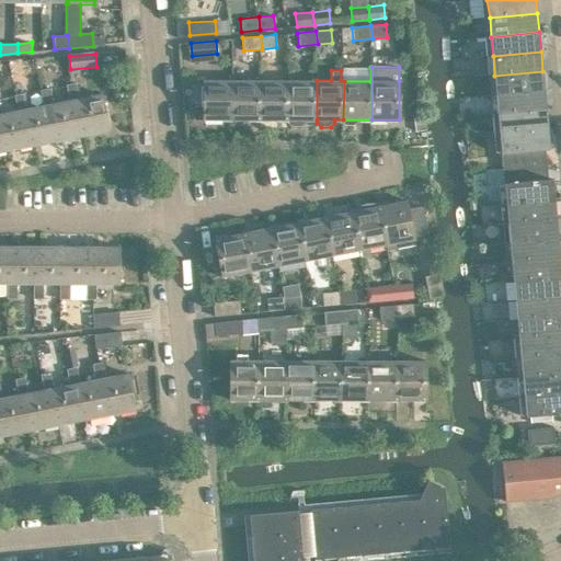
[(494,76),(496,94),(496,95),(545,90),(542,71),(494,76)]
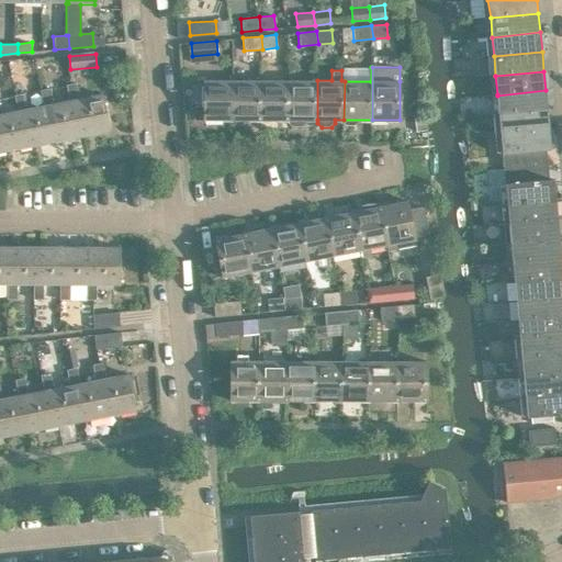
[(234,80),(205,80),(205,120),(234,120),(234,80)]
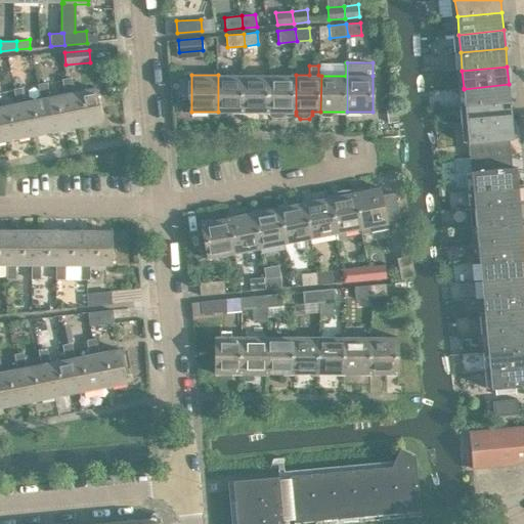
[(218,112),(244,112),(245,75),(218,75),(218,112)]
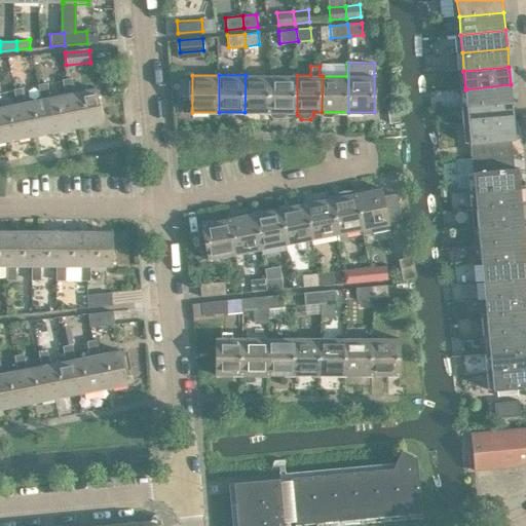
[(270,112),(270,75),(246,75),(245,112),(270,112)]
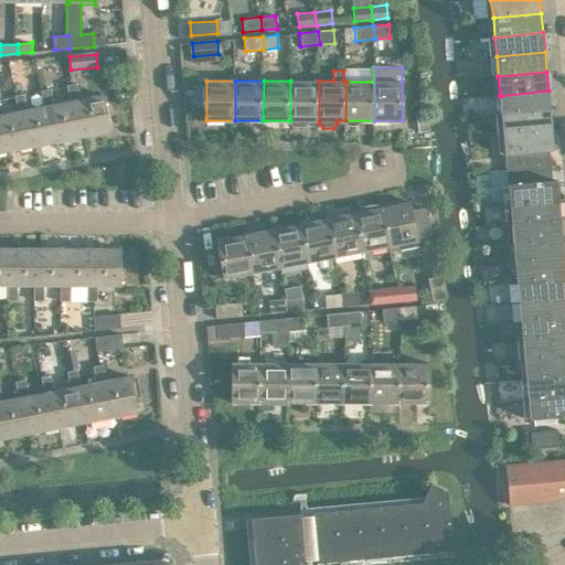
[(309,124),(309,120),(319,120),(319,81),(290,81),(290,120),(291,120),(291,124),(295,127),(306,127),(309,124)]
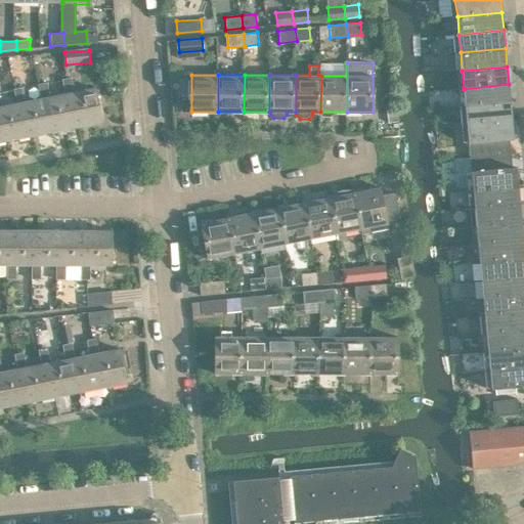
[(73,78),(70,79),(64,80),(68,94),(73,93),(79,125),(103,120),(97,88),(76,93),(73,78)]
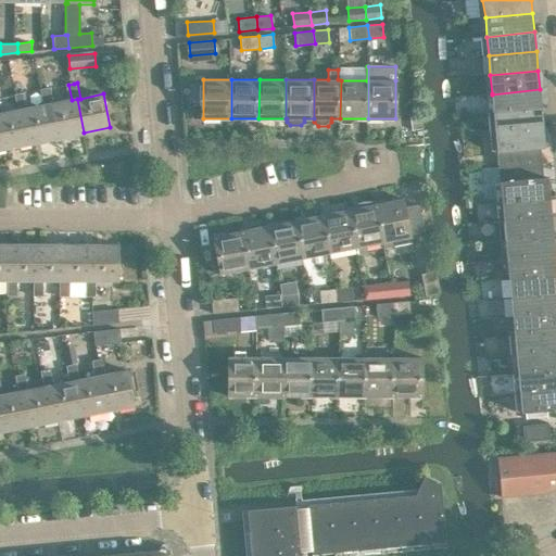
[(58,138),(84,133),(77,99),(72,100),(53,103),(51,88),(42,89),(45,104),(51,104),(58,138)]
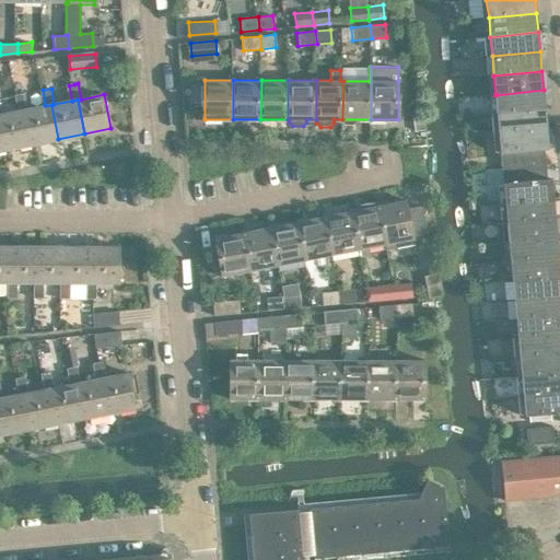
[(544,90),(496,95),(498,114),(546,109),(544,90)]
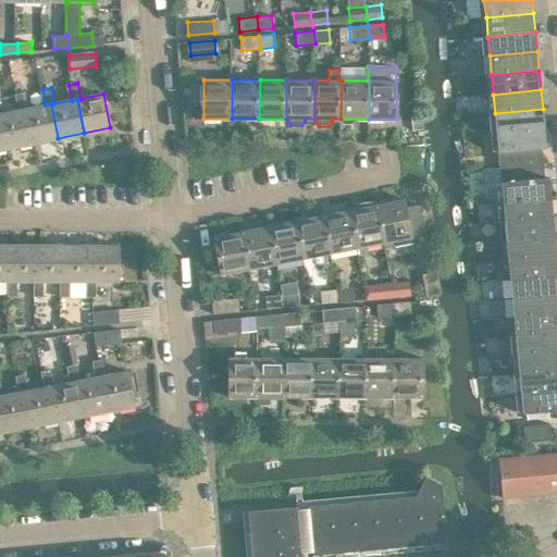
[(33,143),(58,138),(51,104),(45,104),(28,108),(25,93),(16,95),(20,110),(25,109),(33,143)]
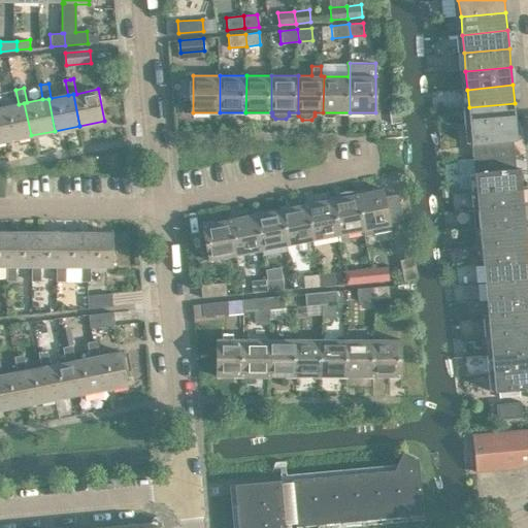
[(0,108),(6,140),(31,135),(24,103),(19,104),(2,107),(0,94),(0,108)]
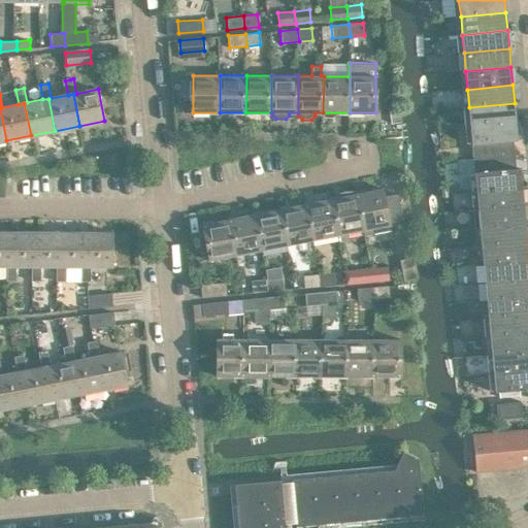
[(515,103),(469,107),(470,125),(516,121),(515,103)]
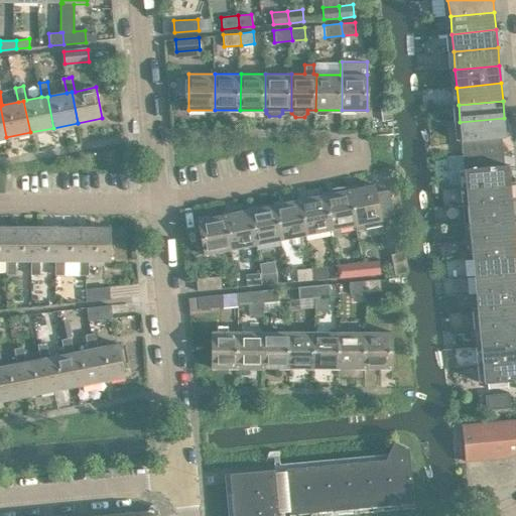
[(381,121),(391,120),(390,109),(380,110),(381,121)]
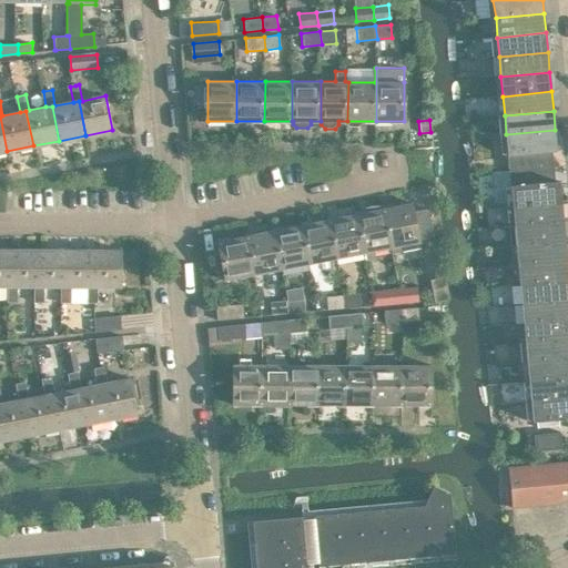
[(557,151),(555,130),(506,134),(508,155),(507,155),(509,171),(543,168),(554,166),(553,151),(557,151)]
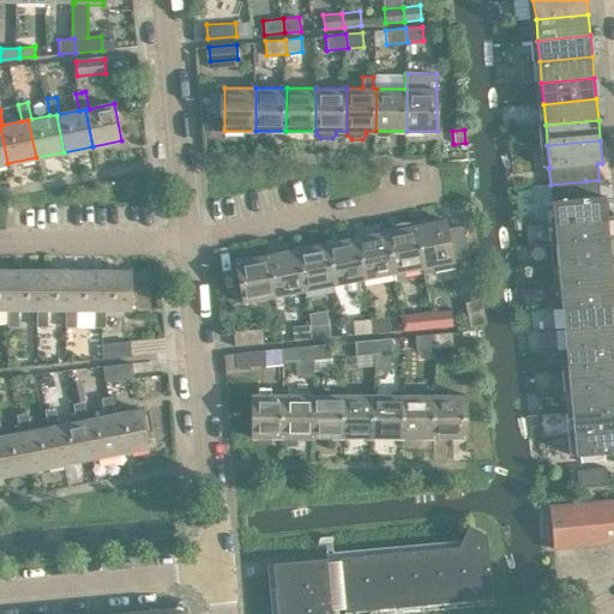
[(553,202),(555,223),(607,218),(606,197),(589,198),(587,181),(551,185),(552,202),(553,202)]
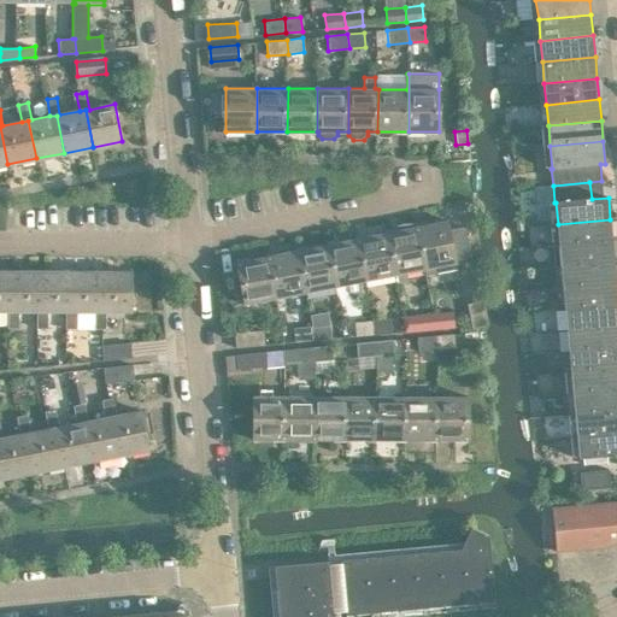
[(610,219),(558,224),(560,245),(612,240),(610,219)]
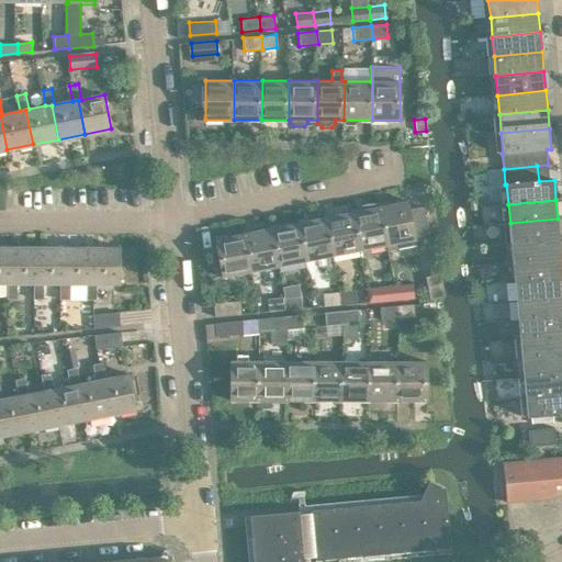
[(379,208),(386,246),(416,240),(416,239),(409,209),(408,202),(379,208)]
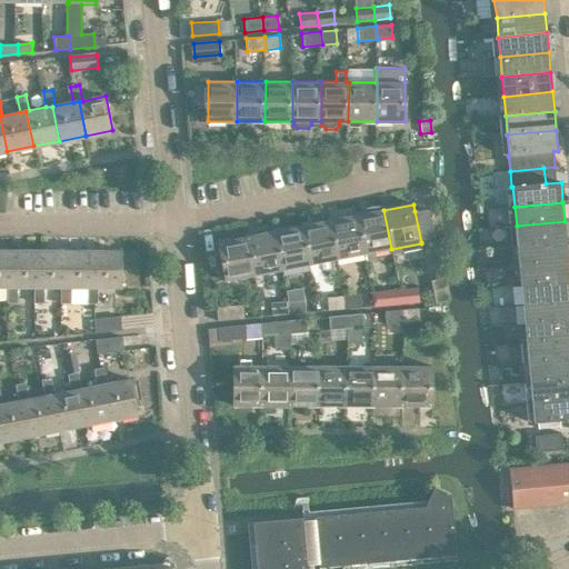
[(415,211),(421,242),(436,239),(429,209),(415,211)]
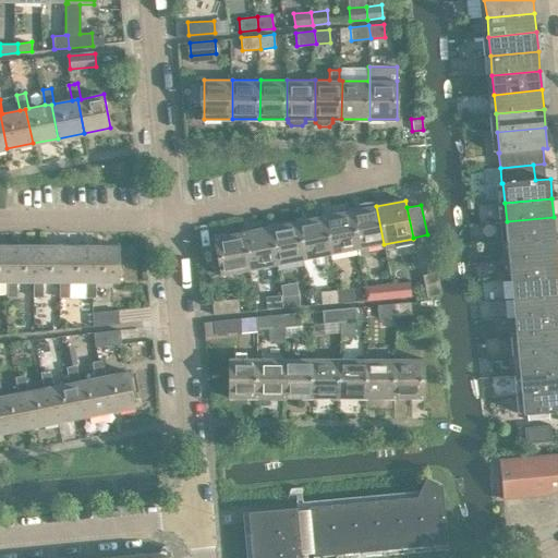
[(384,244),(376,206),(351,211),(358,250),(384,244)]
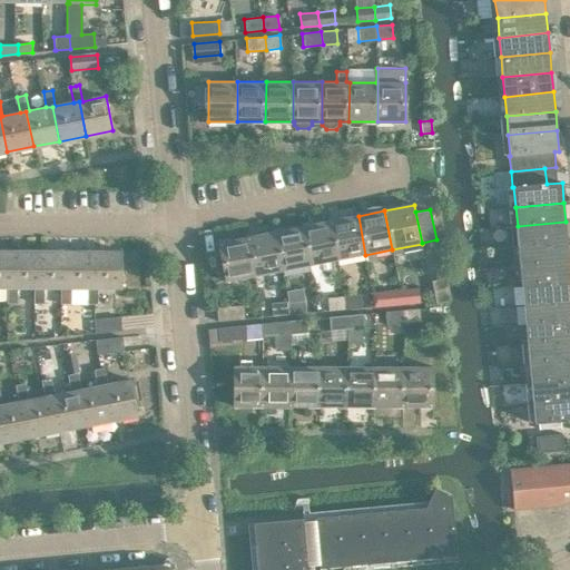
[(359,216),(331,222),(337,259),(365,255),(359,216)]
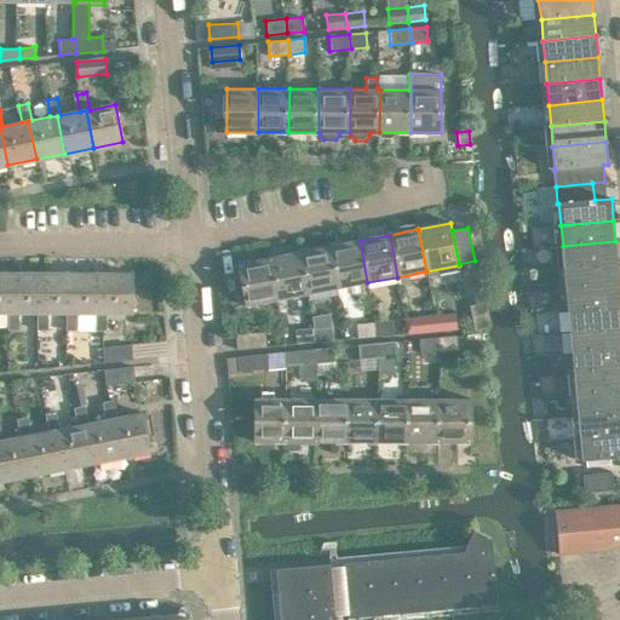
[(329,246),(338,288),(367,282),(360,241),(329,246)]
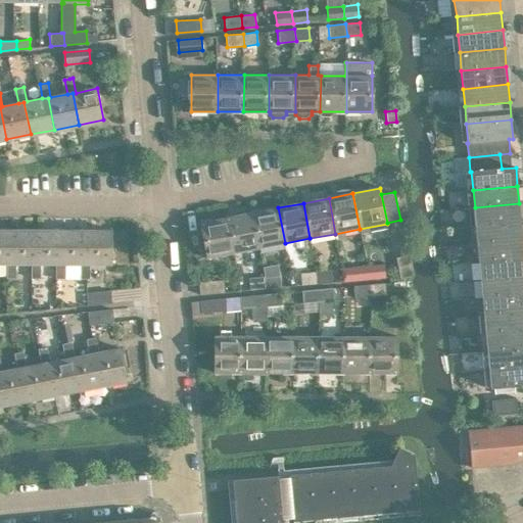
[(475,207),(475,210),(469,210),(470,227),(476,226),(521,222),(519,203),(475,207)]
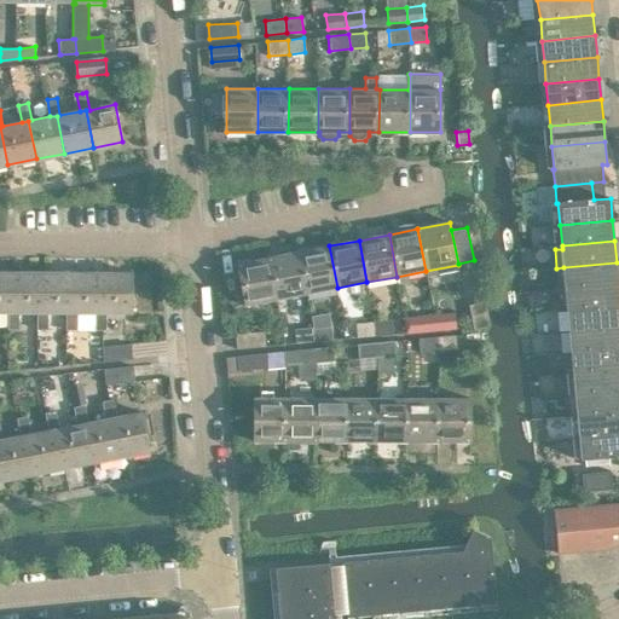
[(337,288),(329,246),(300,252),(308,294),(337,288)]
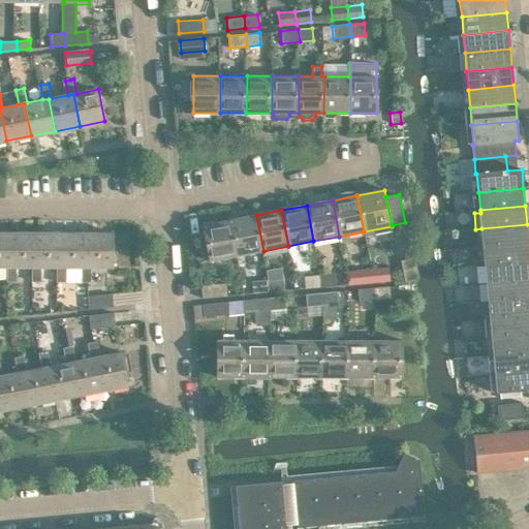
[(230,220),(237,256),(263,251),(256,215),(230,220)]
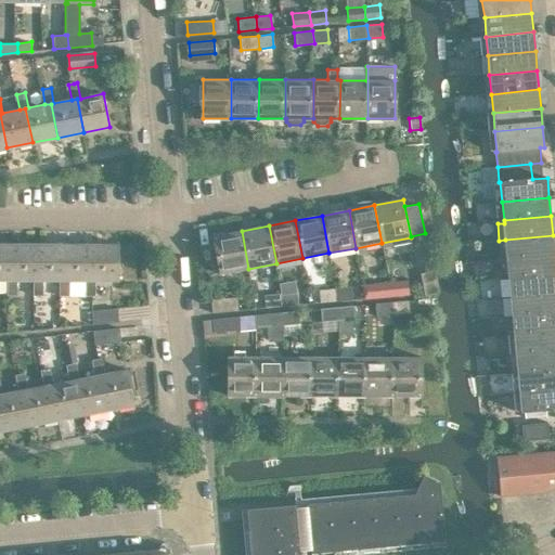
[(220,274),(248,269),(242,231),(214,236),(220,274)]
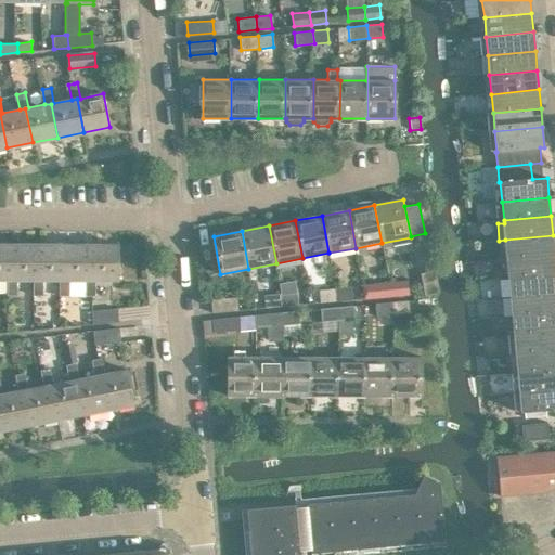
[(507,258),(554,254),(553,235),(505,240),(507,258)]
